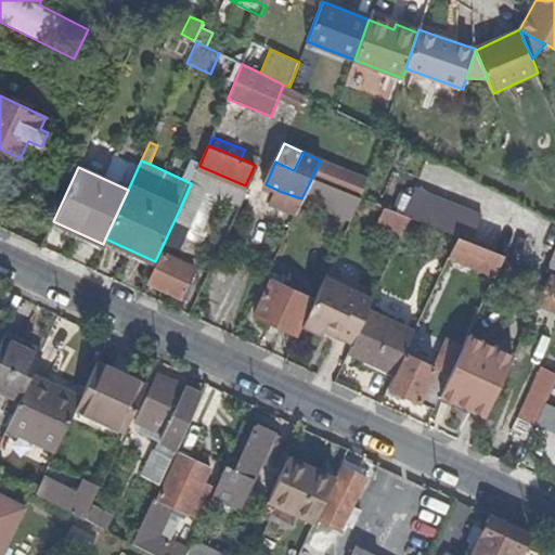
[(324,195),(330,184),(312,177),(307,188),(324,195)]
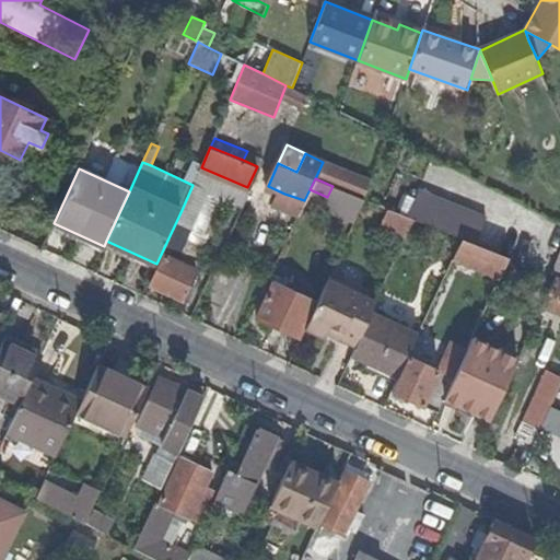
[(203,188),(194,184),(193,185),(182,210),(191,213),(203,188)]
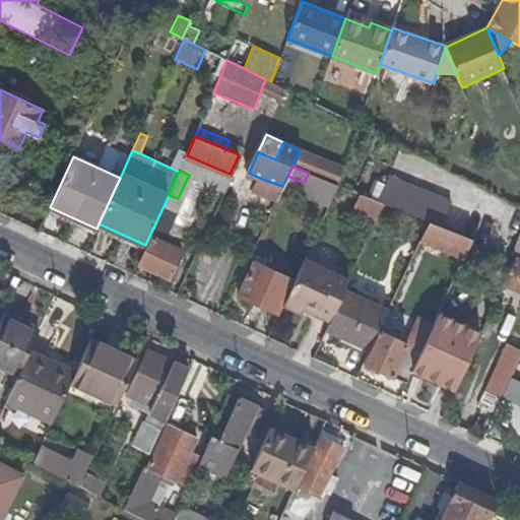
[(388,176),(379,200),(384,202),(429,220),(441,225),(451,201),(388,176)]
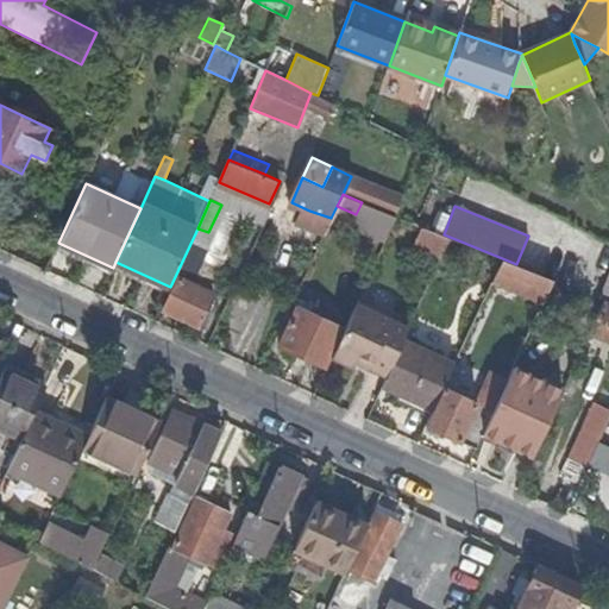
[(374,220),(390,228),(396,215),(378,208),(374,220)]
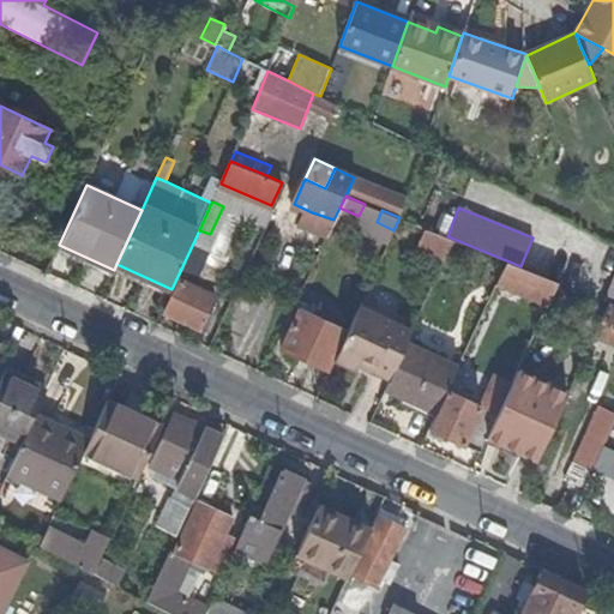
[(323,216),(312,212),(309,218),(319,222),(323,216)]
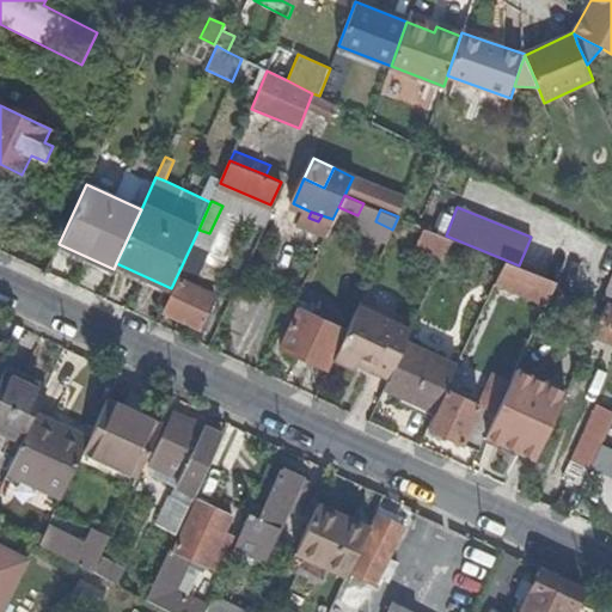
[(441,261),(452,238),(446,236),(423,227),(415,250),(441,261)]
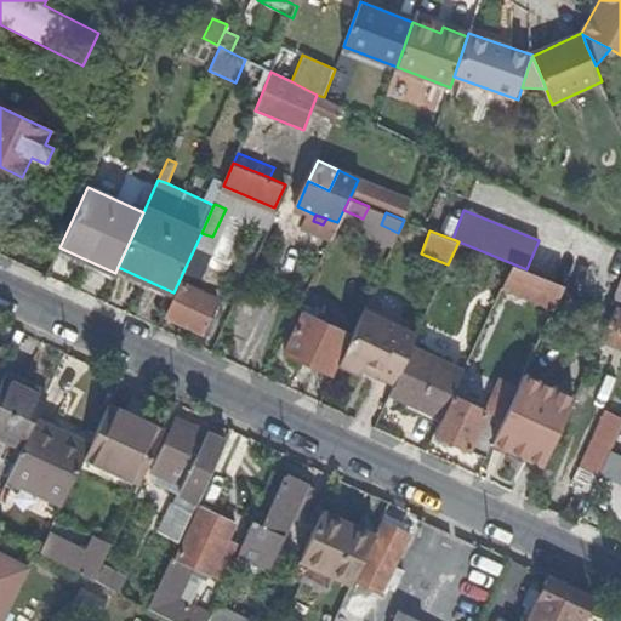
[(505,279),(557,301),(564,285),(527,269),(512,263),(505,279)]
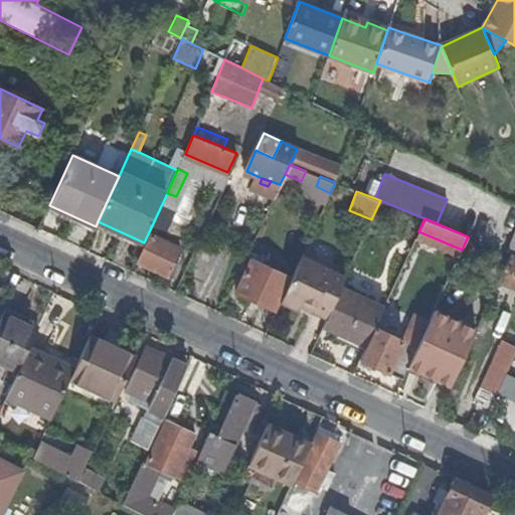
[(514,254),(514,228),(506,251),(511,252),(514,254)]
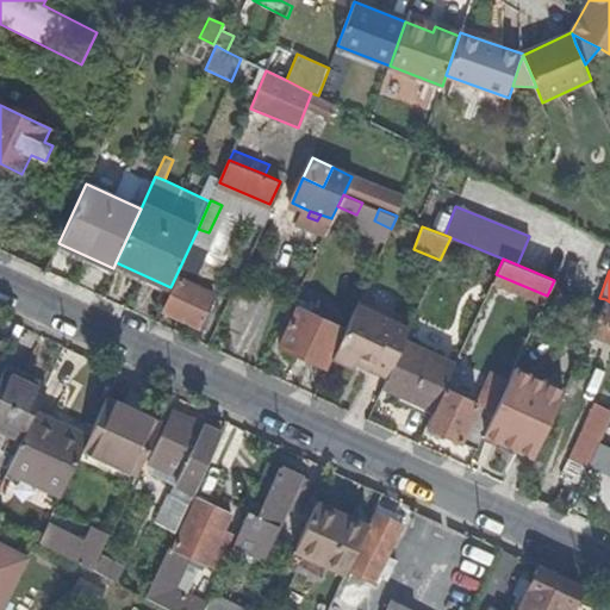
[(215,306),(209,304),(213,293),(180,278),(165,311),(204,329),(215,306)]
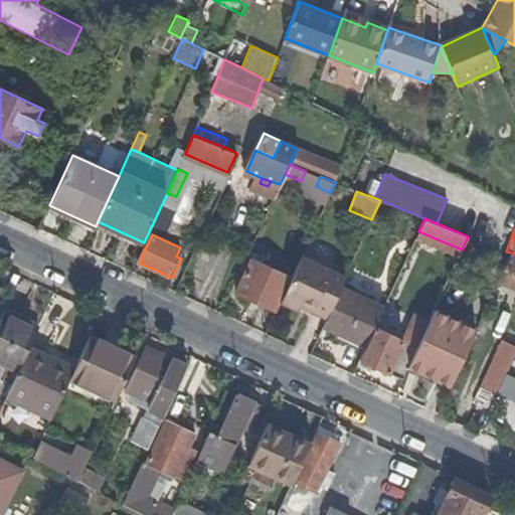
[(498,279),(514,286),(514,254),(511,252),(498,279)]
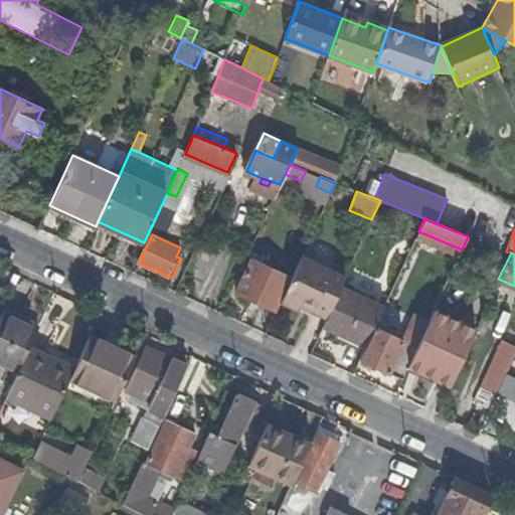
[(291,276),(263,263),(256,260),(259,255),(254,253),(236,292),(276,310),(291,276)]
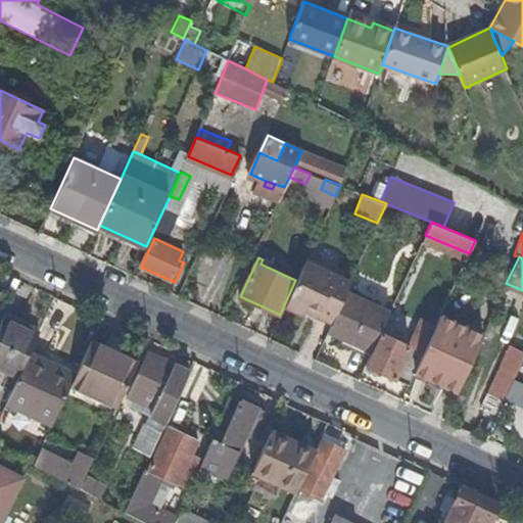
[(317,315),(331,322),(345,291),(349,282),(305,262),(285,306),(304,315),(310,305),(319,310),(317,315)]
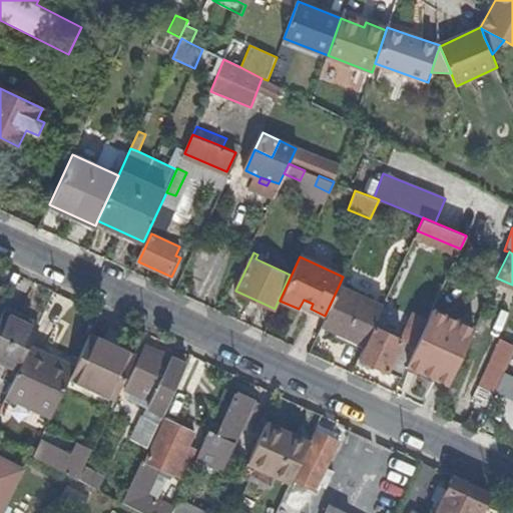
[(412,279),(398,273),(391,288),(405,295),(412,279)]
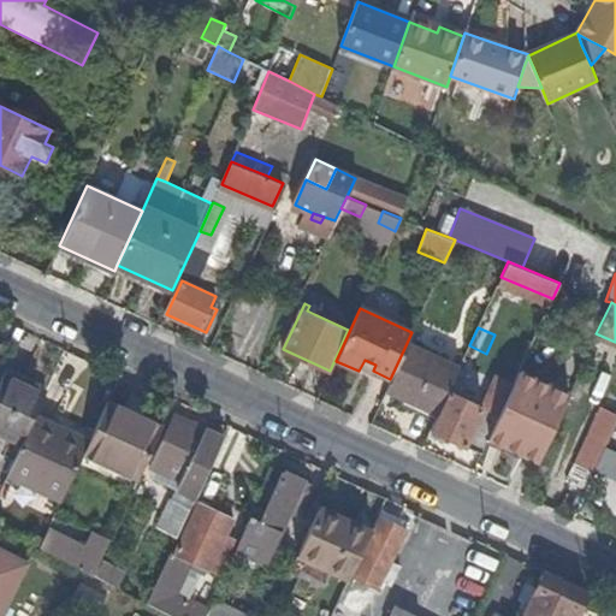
[(385,390),(437,414),(451,385),(460,366),(407,343),(390,379),(385,390)]
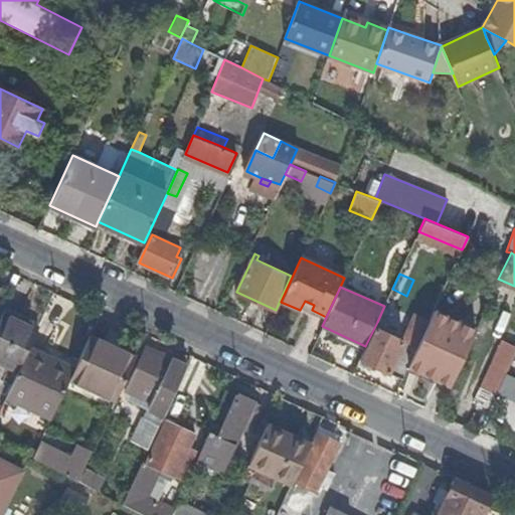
[(408,366),(420,371),(450,385),(476,328),(435,309),(430,319),(408,366)]
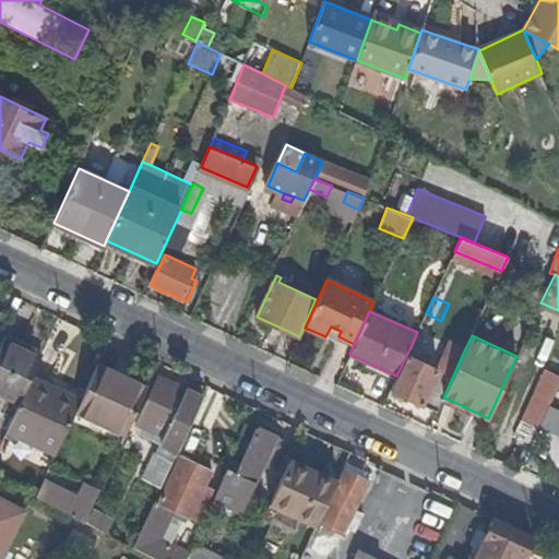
[(40,357),(3,340),(0,346),(0,394),(19,404),(31,378),(40,357)]
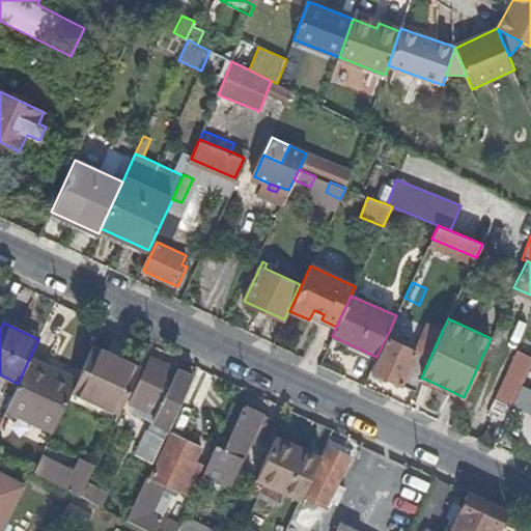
[(384,375),(415,390),(419,382),(421,378),(443,329),(428,323),(415,350),(398,342),(392,339),(394,334),(389,332),(376,357),(374,361),(371,369),(384,375)]
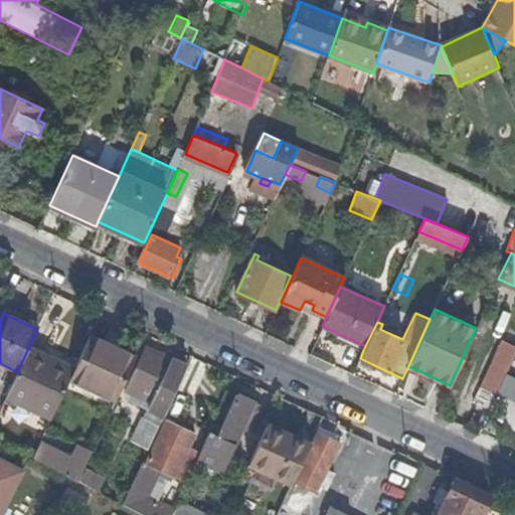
[(365,346),(322,326),(320,330),(363,350),(365,346)]
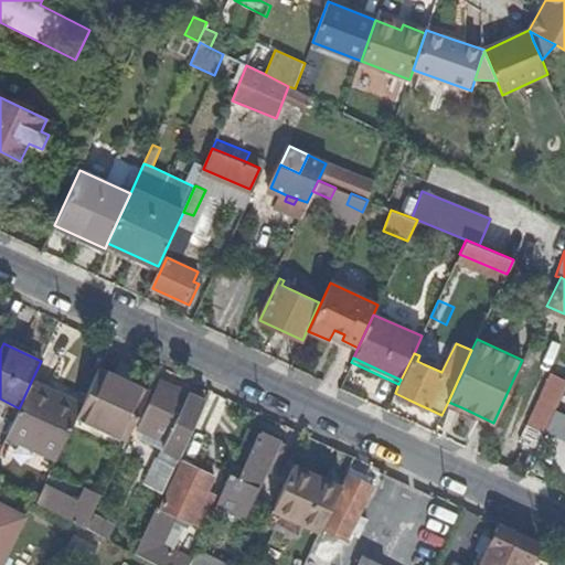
[(72,425),(123,448),(149,393),(98,369),(80,411),(72,425)]
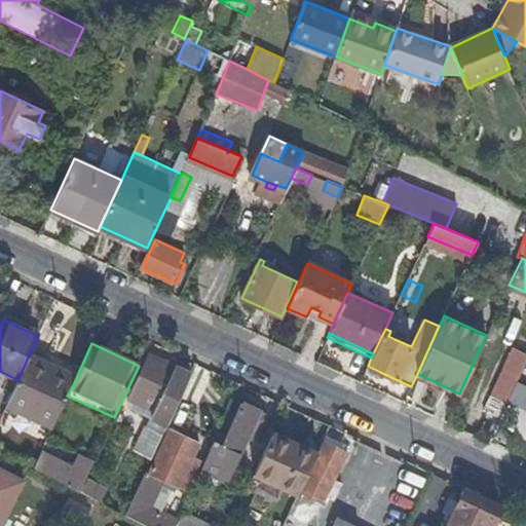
[(492,393),(506,401),(517,379),(525,359),(525,354),(513,348),(492,393)]
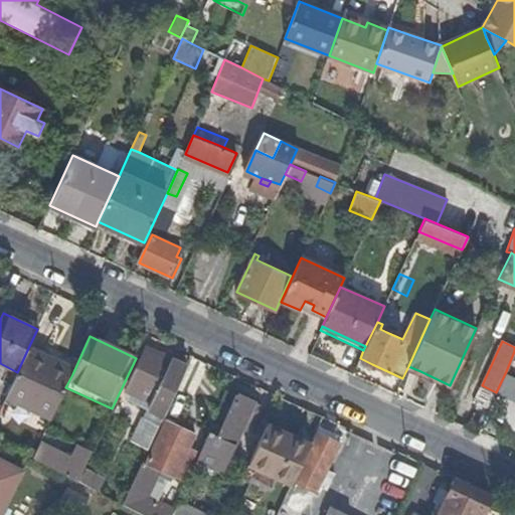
[(48,357),(28,348),(17,372),(7,394),(53,415),(65,387),(72,374),(46,362),(48,357)]
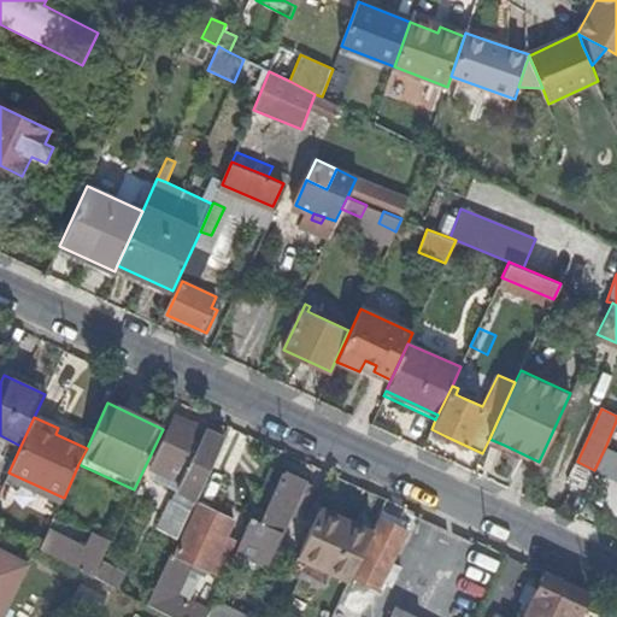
[(154,481),(176,492),(192,499),(219,439),(176,417),(153,468),(159,471),(154,481)]
